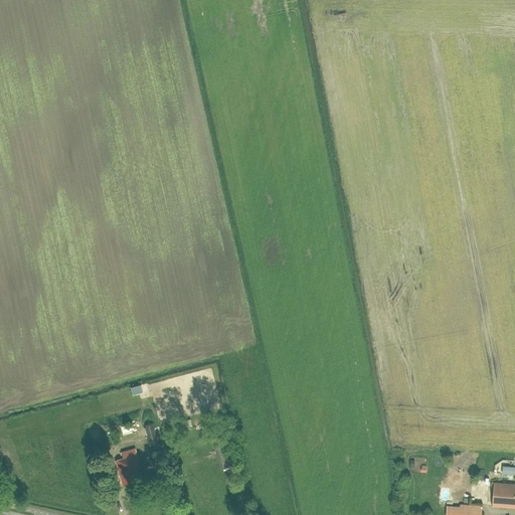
[(155,435),(152,423),(144,425),(149,446),(159,444),(157,435),(155,435)]
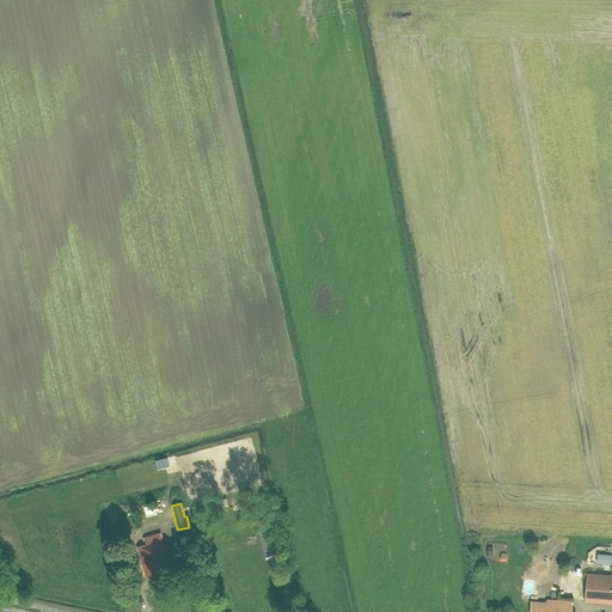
[(165,550),(160,533),(145,538),(146,544),(138,546),(147,577),(167,571),(161,551),(165,550)]
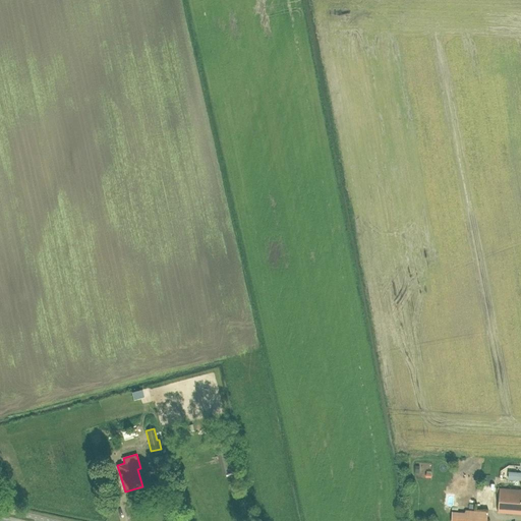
[(478,505),(494,505),(494,486),(482,486),(482,498),(479,498),(478,505)]
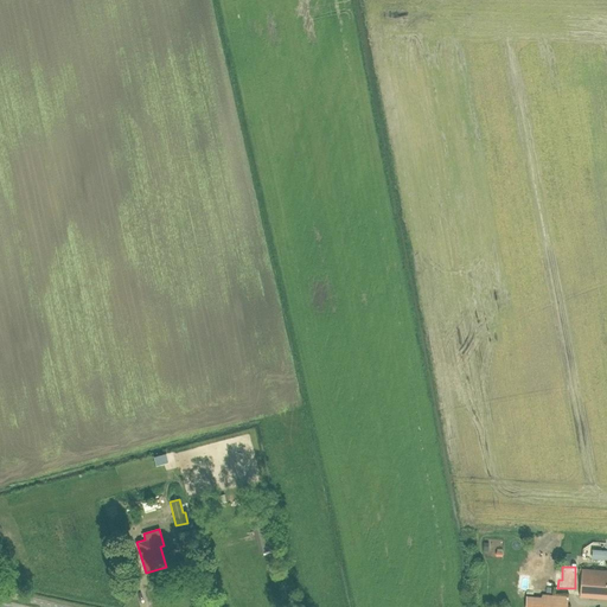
[(606,598),(606,568),(582,567),(580,596),(606,598)]
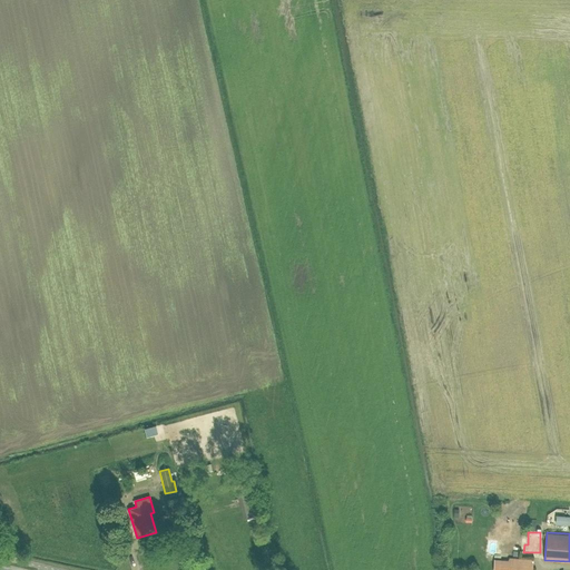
[(494,558),(493,569),(536,569),(536,568),(532,568),(532,560),(494,558)]
